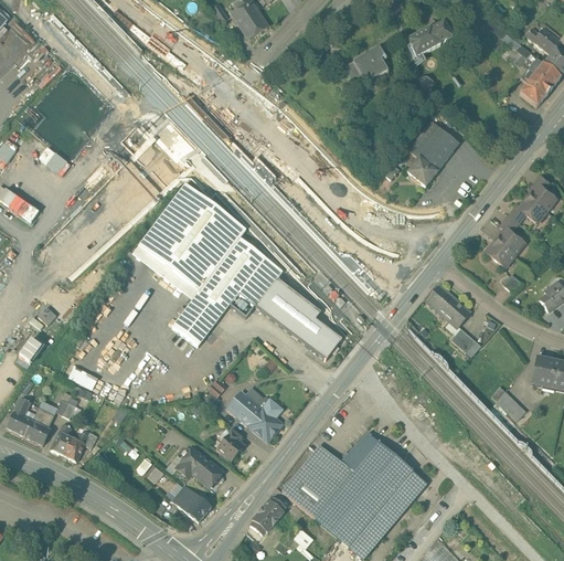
[(113,11),(100,0),(84,0),(104,20),(113,11)]
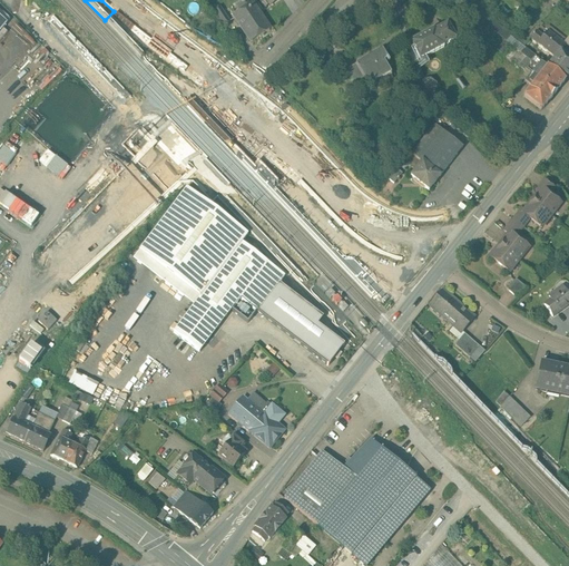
[(271,25),(254,0),(252,0),(235,11),(252,37),(271,25)]
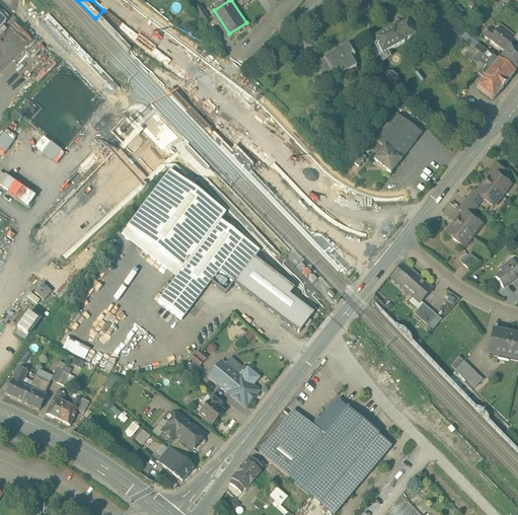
[(390,0),(395,9),(412,0),(390,0)]
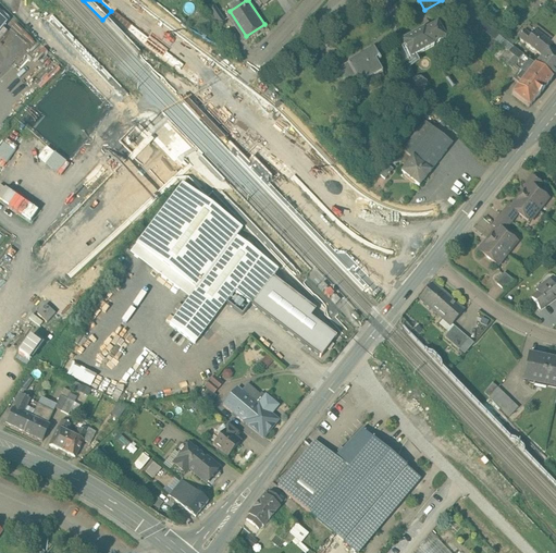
[(225,16),(217,2),(210,7),(219,21),(225,16)]
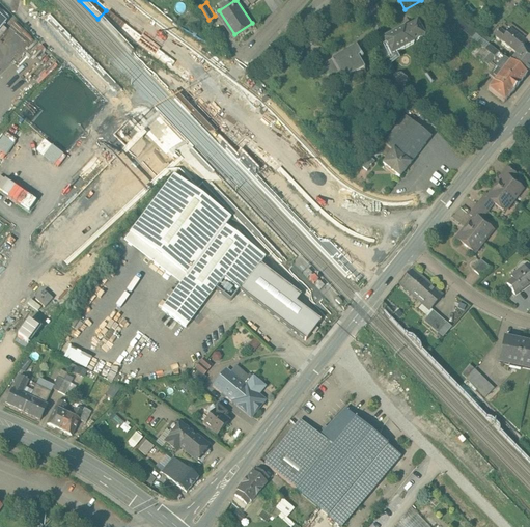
[(483,35),(459,17),(455,22),(471,34),(475,37),(479,40),(483,45),(490,50),(496,54),(502,59),(497,66),(495,67),(494,66),(490,72),(496,77),(489,86),(505,99),(527,71),(511,58),(489,39),(483,35)]
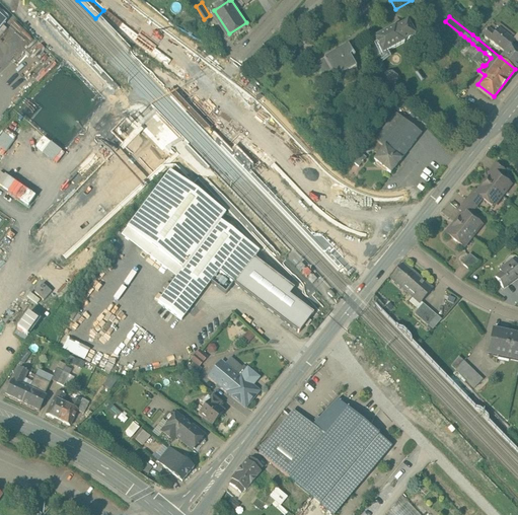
[(396,22),(387,27),(385,23),(381,26),(383,30),(374,35),(383,51),(405,39),(404,38),(413,32),(411,28),(413,26),(411,22),(409,24),(405,19),(397,24),(396,22)]
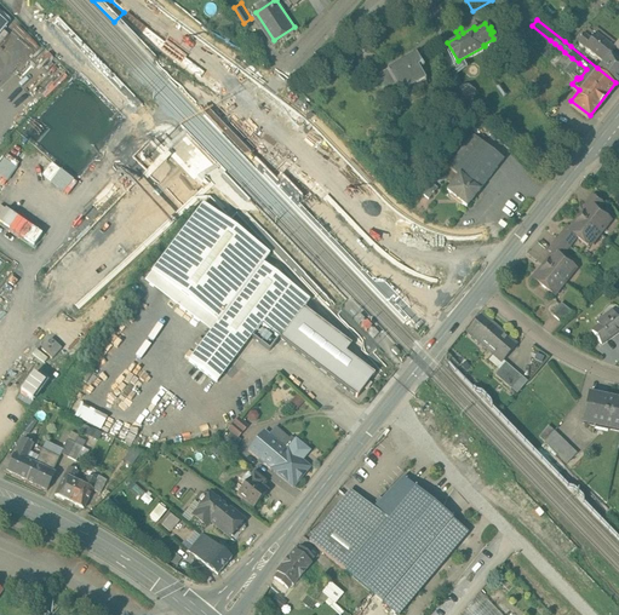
[(592,35),(584,28),(578,36),(586,42),(592,35)]
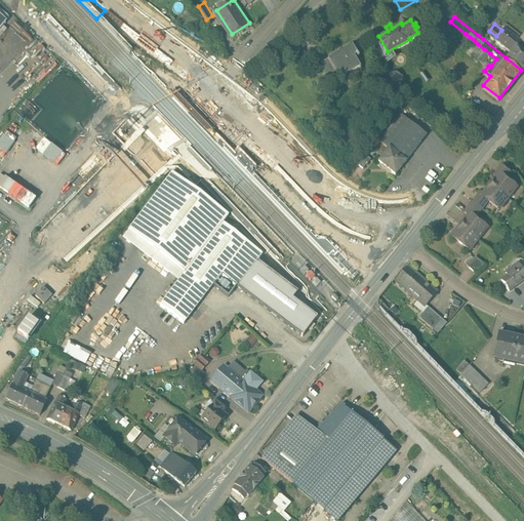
[(496,36),(512,49),(517,43),(522,38),(520,36),(506,25),(501,30),(496,36)]
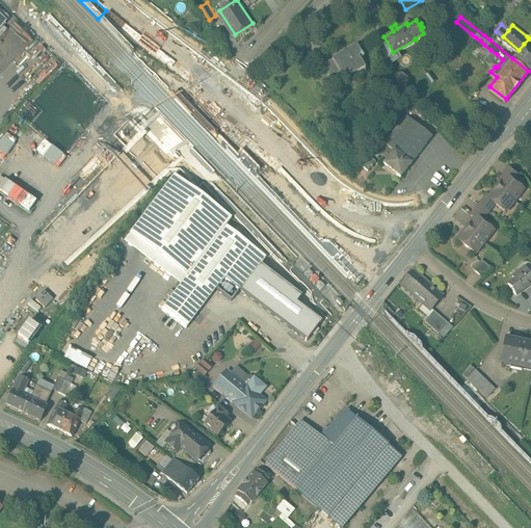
[(472,34),(465,43),(469,46),(476,37),(472,34)]
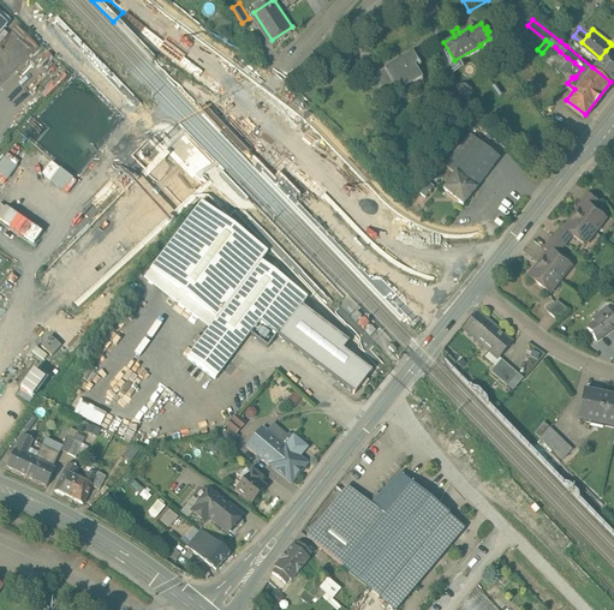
[(555,47),(547,58),(553,63),(554,60),(560,52),(555,47)]
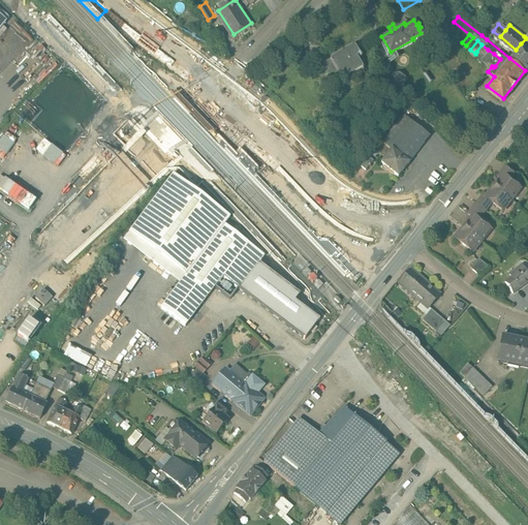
[(356,43),(332,57),(337,68),(341,75),(363,63),(359,56),(363,54),(356,43)]
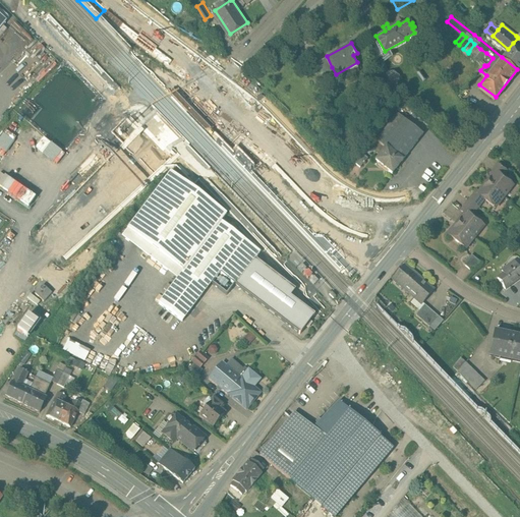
[(519,48),(513,43),(508,49),(502,57),(517,69),(519,66),(519,48)]
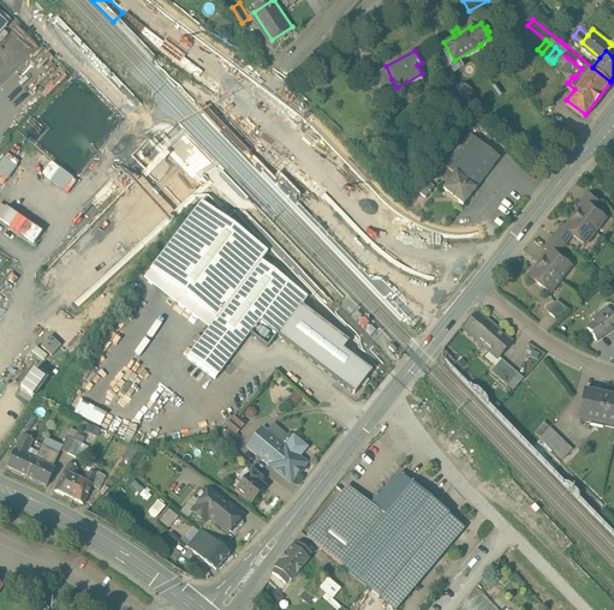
[(560,52),(554,60),(561,66),(567,58),(560,52)]
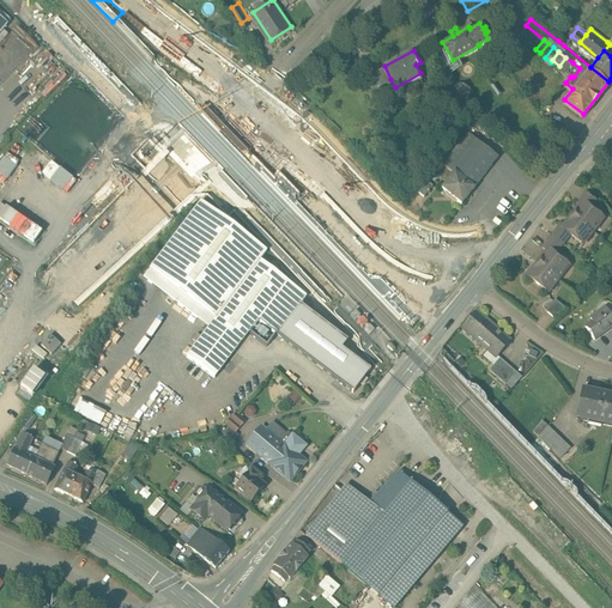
[(565,58),(559,66),(565,72),(567,71),(573,62),(565,58)]
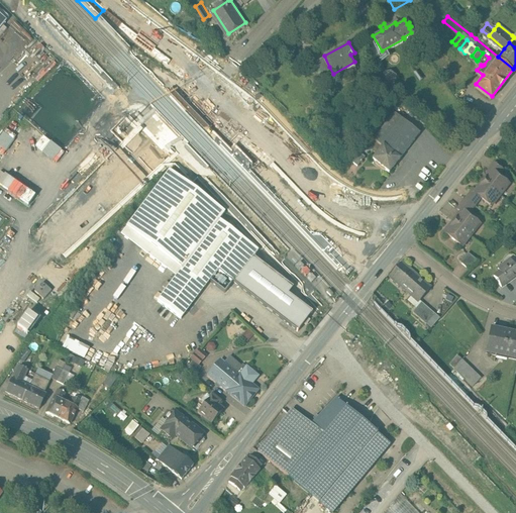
[(483,53),(478,60),(484,65),(489,58),(483,53)]
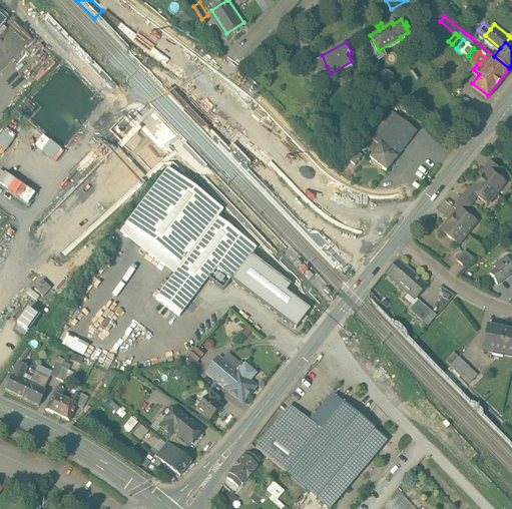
[(321,54),(313,59),(319,70),(327,66),(322,55),(321,54)]
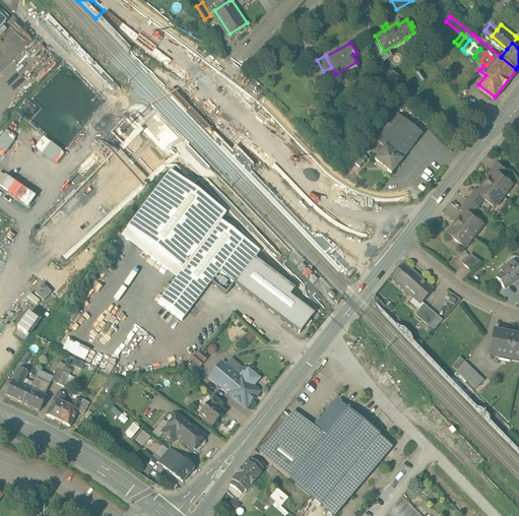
[(397,110),(376,136),(385,144),(386,143),(406,118),(397,110)]
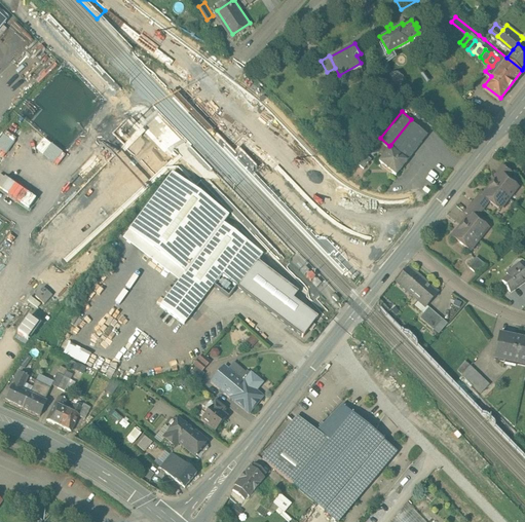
[(411,119),(390,145),(407,158),(427,132),(411,119)]
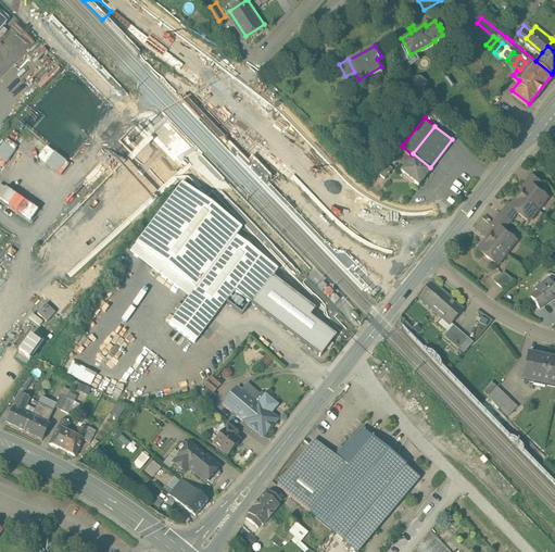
[(35,150),(45,138),(36,132),(26,142),(35,150)]
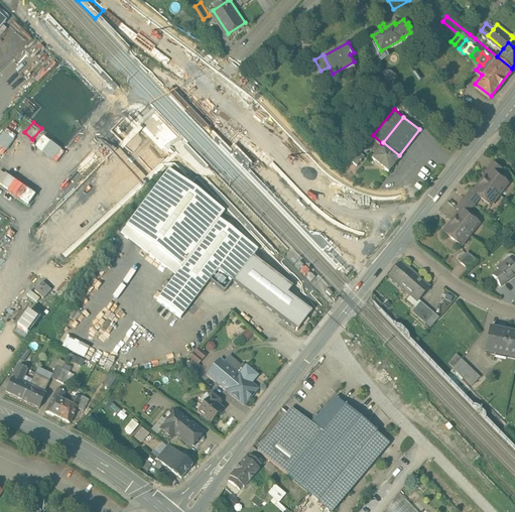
[(5,127),(0,135),(0,146),(7,151),(16,134),(5,127)]
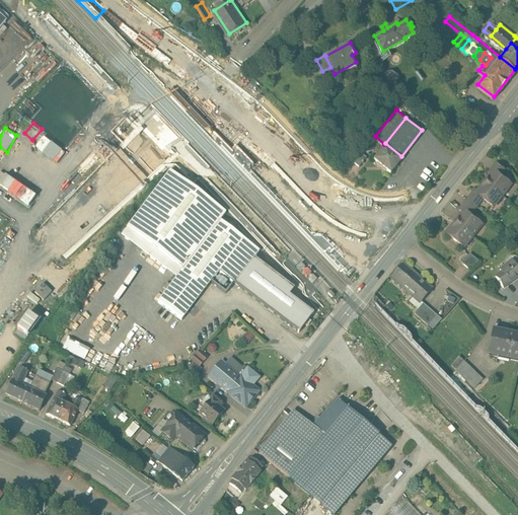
[(401,156),(385,143),(384,144),(374,156),(391,169),(401,156)]
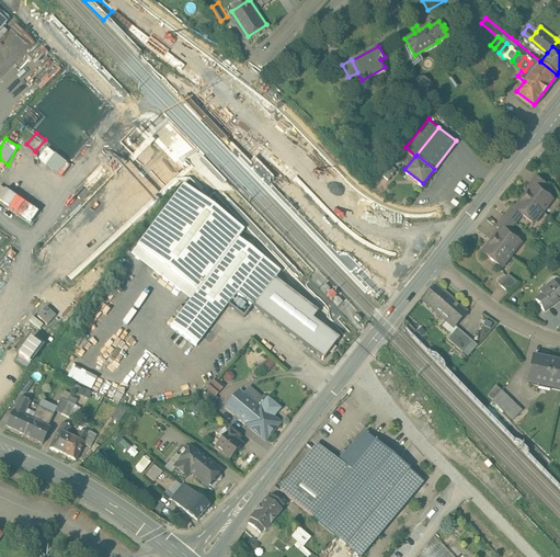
[(391,162),(384,172),(389,177),(397,166),(391,162)]
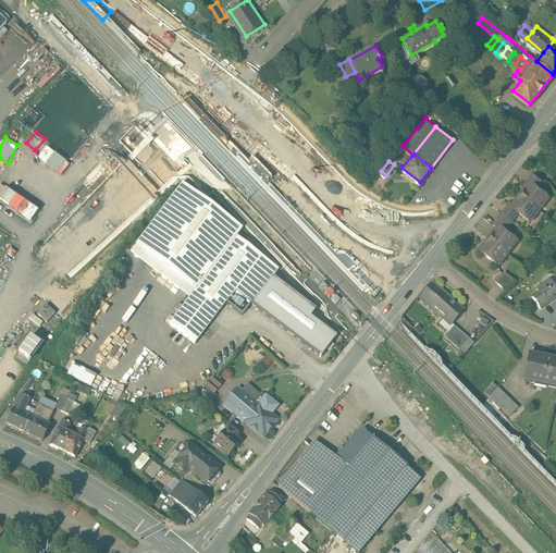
[(543,180),(533,172),(527,180),(529,182),(531,180),(539,186),(543,180)]
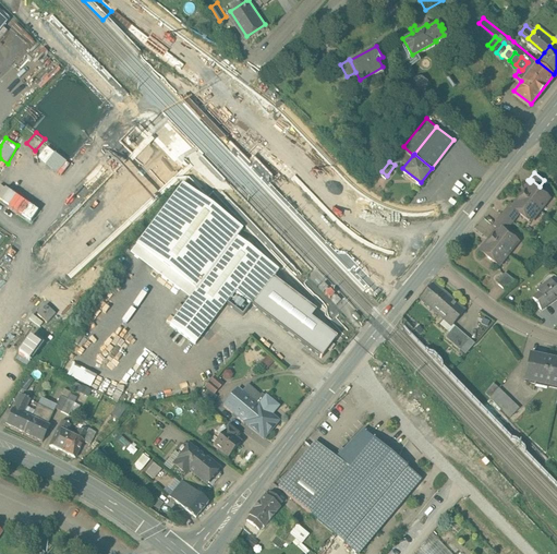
[(0,194),(35,218),(43,206),(2,179),(0,182),(0,194)]
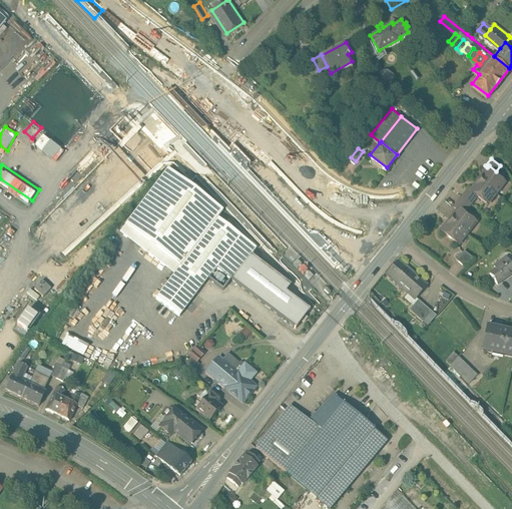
[(223,206),(168,165),(128,219),(126,221),(180,264),(157,295),(176,310),(180,313),(208,276),(216,265),(232,277),(251,251),(253,248),(257,244),(218,214),(223,206)]
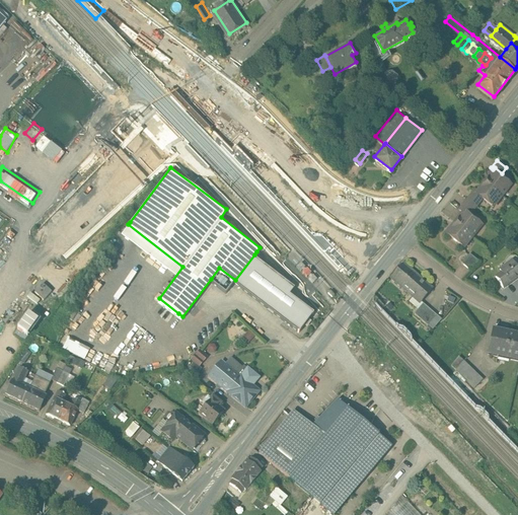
[(502,173),(495,167),(493,169),(486,178),(503,193),(511,181),(502,173)]
